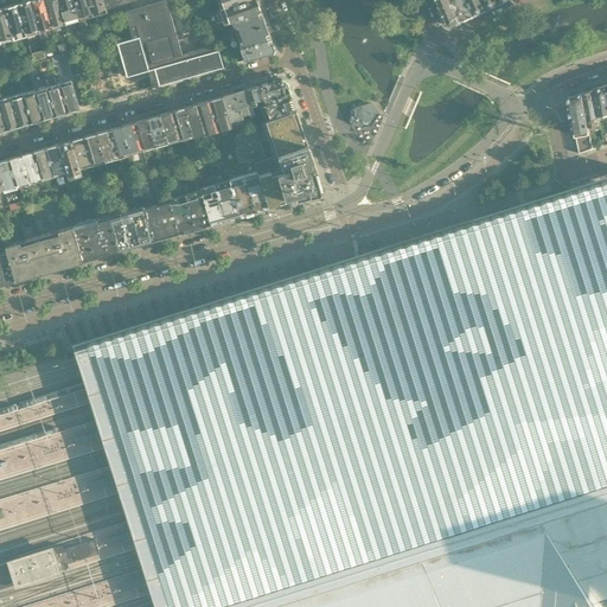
[(29,0),(24,0),(16,2),(24,31),(31,29),(32,33),(37,32),(29,0)]
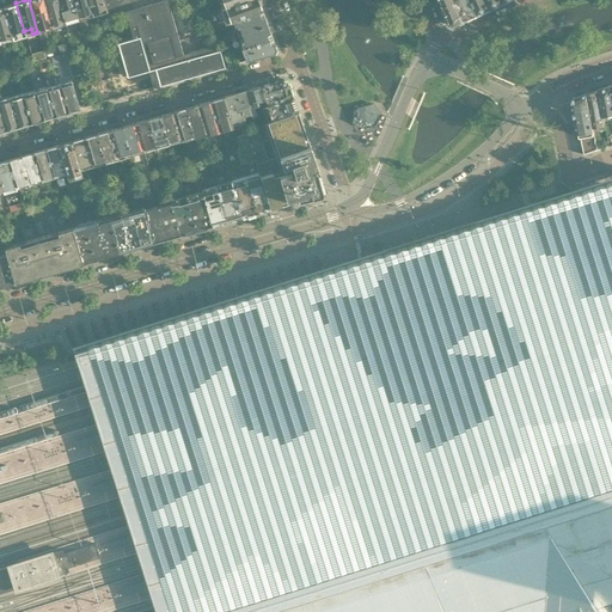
[(43,0),(29,0),(37,32),(43,30),(43,26),(49,25),(43,0)]
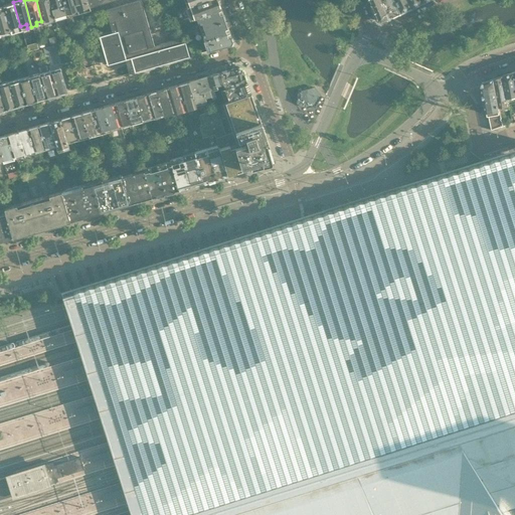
[(48,0),(36,0),(41,21),(42,24),(47,22),(46,19),(53,17),(48,0)]
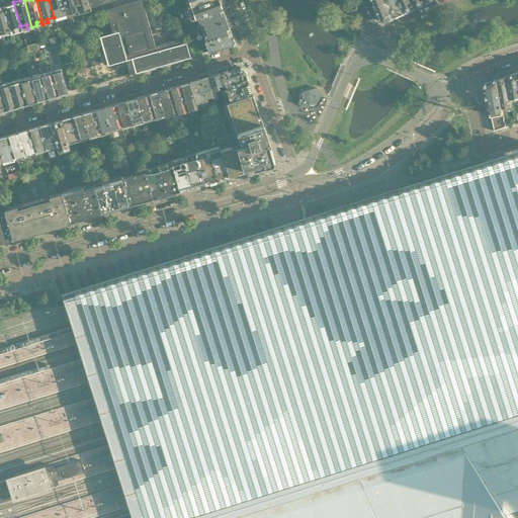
[(49,0),(54,17),(54,19),(67,16),(62,0),(49,0)]
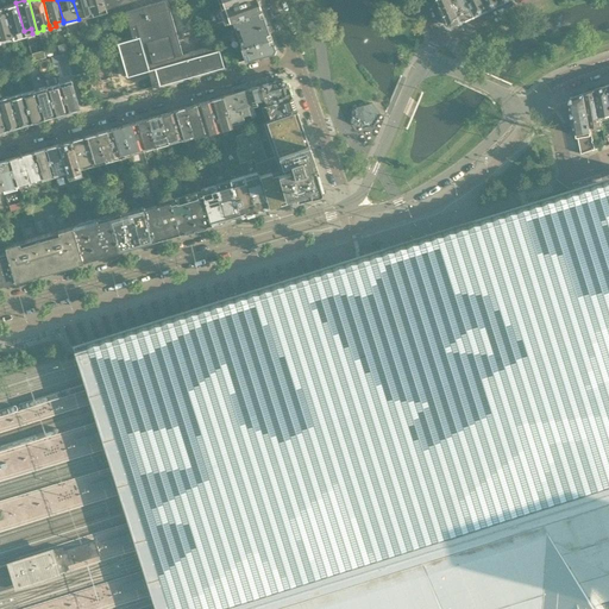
[(87,0),(73,0),(79,19),(92,14),(87,0)]
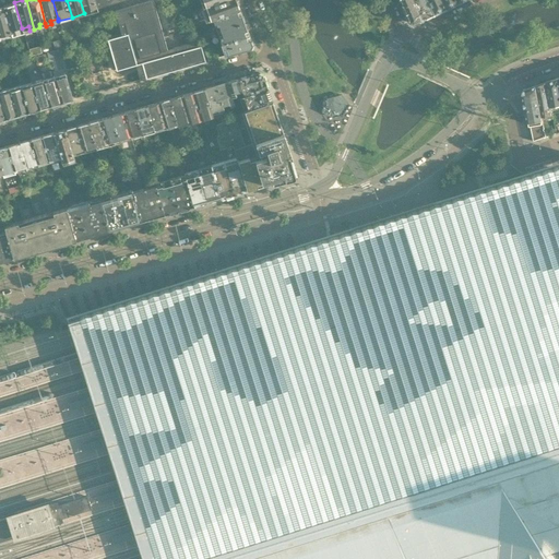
[(80,0),(84,13),(97,10),(94,0),(80,0)]
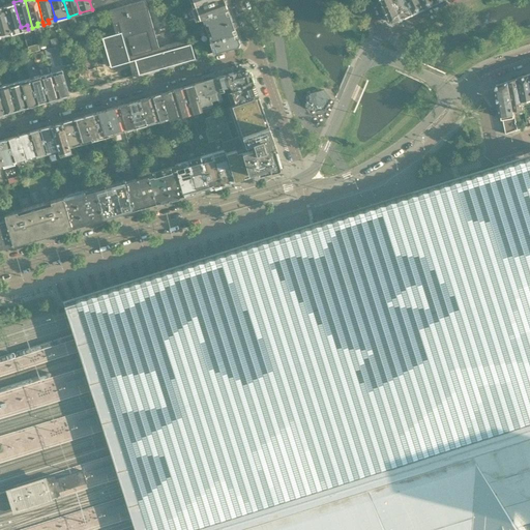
[(158,47),(145,0),(142,0),(139,1),(128,4),(114,8),(112,2),(117,0),(89,0),(92,9),(92,10),(93,9),(94,13),(108,9),(115,33),(101,37),(110,66),(128,61),(133,76),(195,58),(190,42),(180,46),(179,41),(182,40),(158,47)]
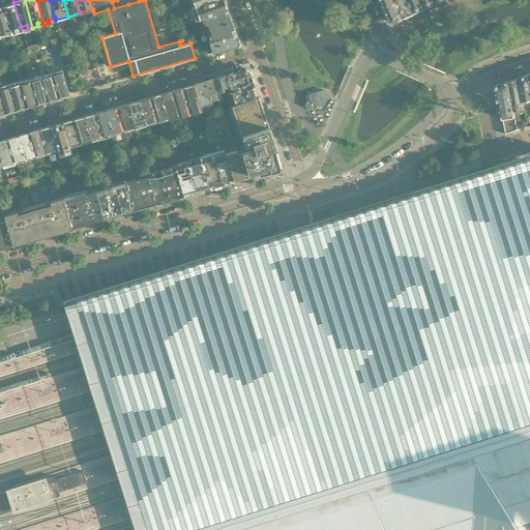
[(224,0),(210,0),(195,5),(200,18),(202,17),(227,8),(224,0)]
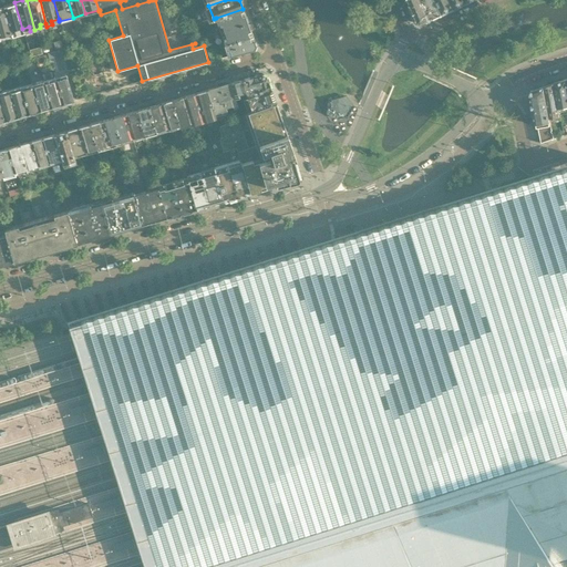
[(428,20),(419,0),(405,0),(414,22),(419,24),(428,20)]
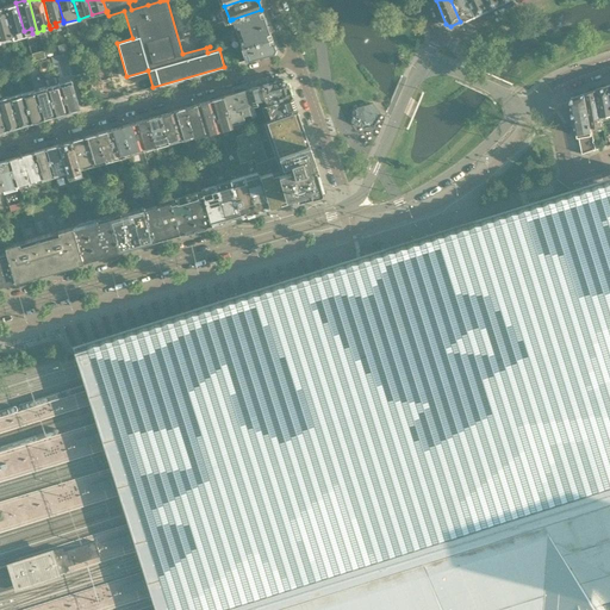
[(473,14),(465,0),(450,0),(460,22),(473,14)]
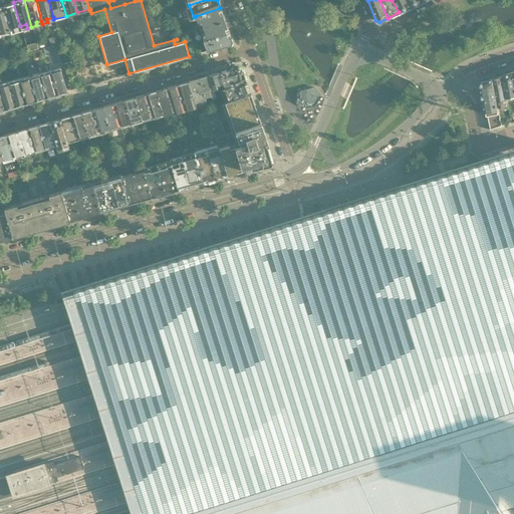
[(410,7),(406,0),(392,0),(399,12),(410,7)]
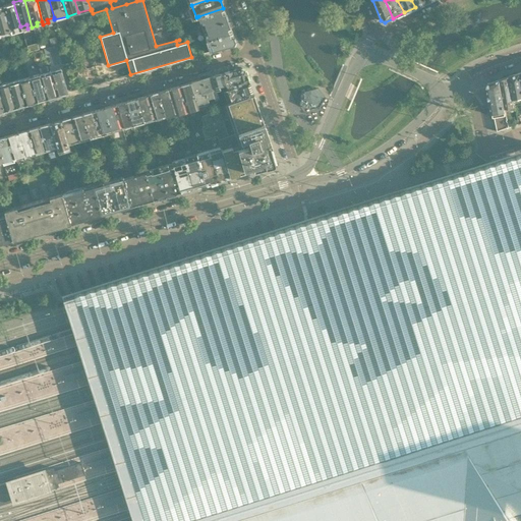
[(13,2),(2,5),(9,30),(15,27),(16,32),(21,30),(20,26),(13,2)]
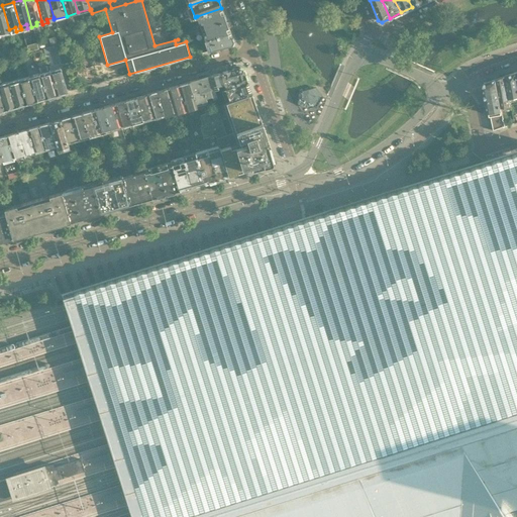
[(2,5),(0,5),(0,32),(4,31),(5,34),(10,32),(9,29),(2,5)]
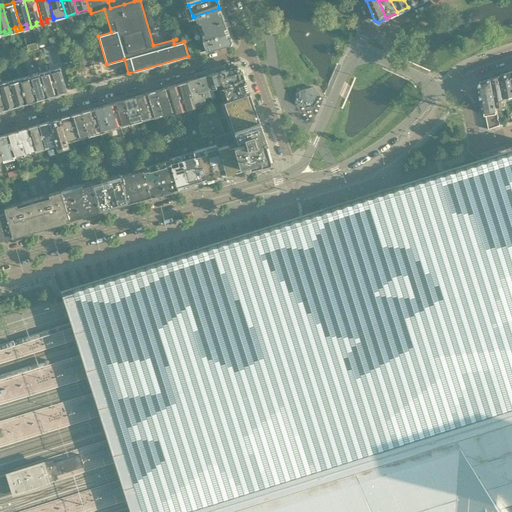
[(219,8),(195,16),(193,17),(195,21),(196,21),(198,28),(223,20),(219,8)]
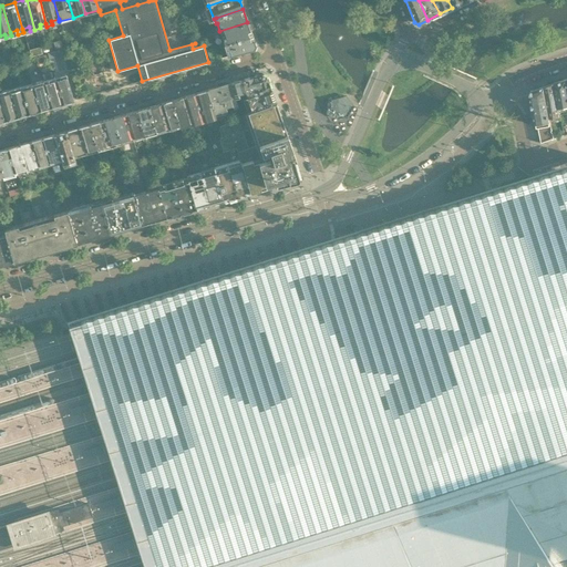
[(247,22),(219,31),(223,40),(222,40),(223,44),(224,44),(253,35),(247,22)]
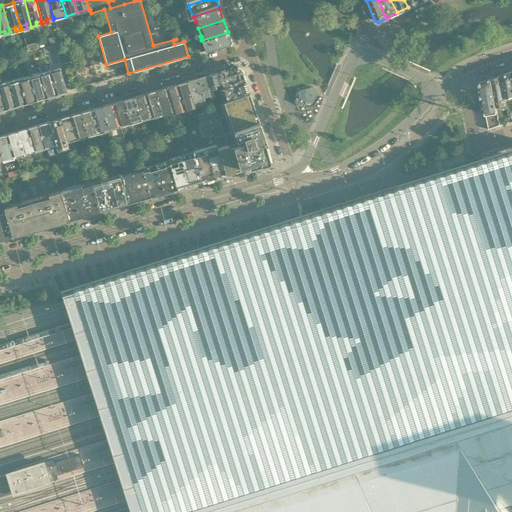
[(166,38),(174,35),(176,35),(175,29),(164,32),(166,38)]
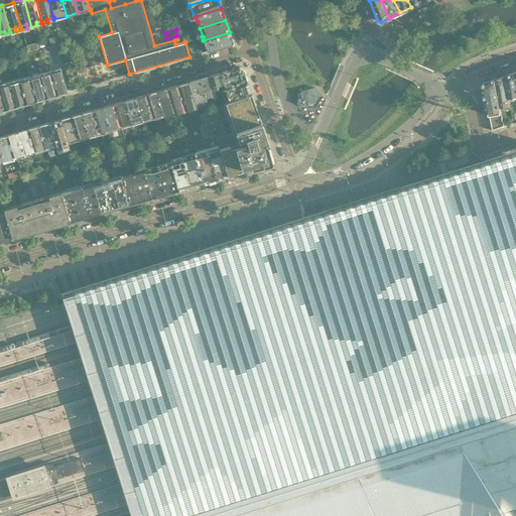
[(233,40),(230,32),(204,40),(207,51),(231,44),(233,40)]
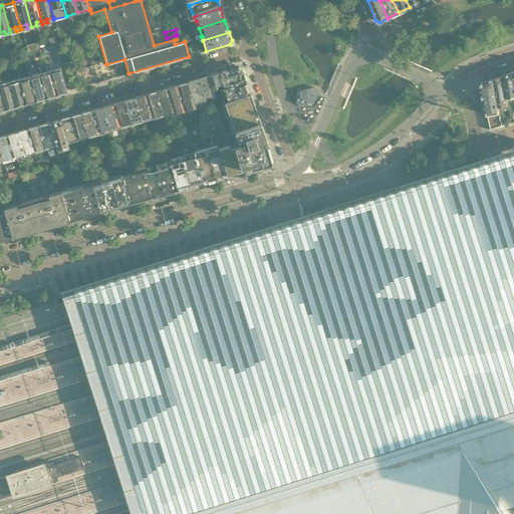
[(50,44),(58,42),(56,36),(48,38),(50,44)]
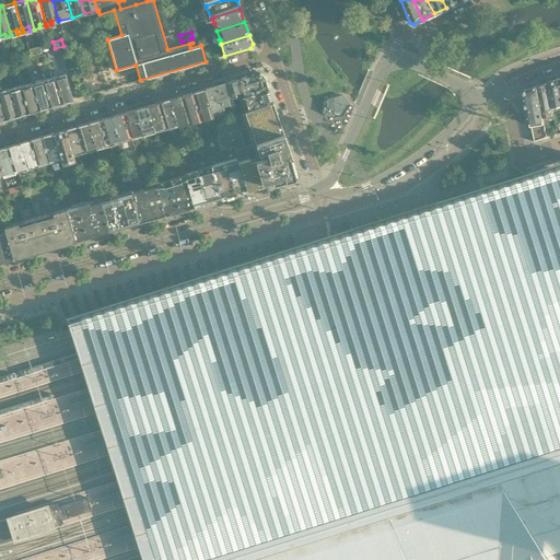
[(217,58),(213,47),(211,47),(210,43),(203,45),(205,49),(208,60),(217,58)]
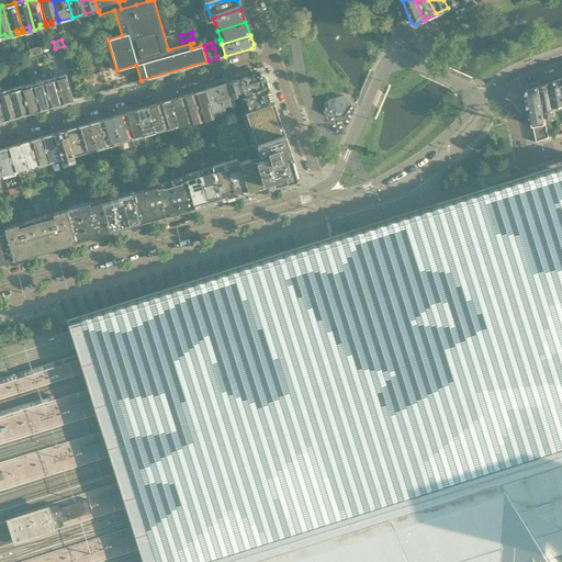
[(49,57),(60,54),(59,48),(47,52),(49,57)]
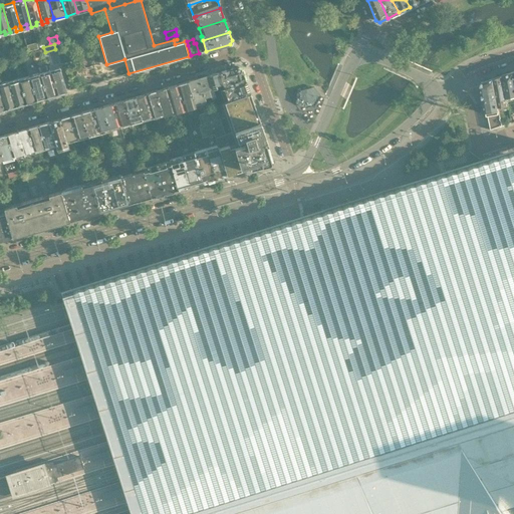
[(238,66),(220,72),(223,84),(225,87),(246,80),(242,68),(238,66)]
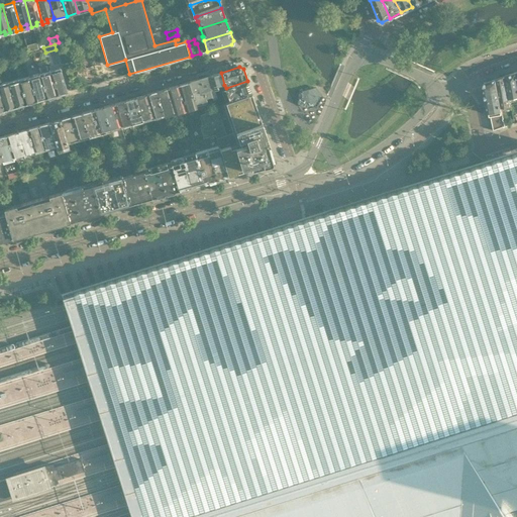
[(48,71),(49,74),(56,95),(67,92),(61,68),(48,71)]
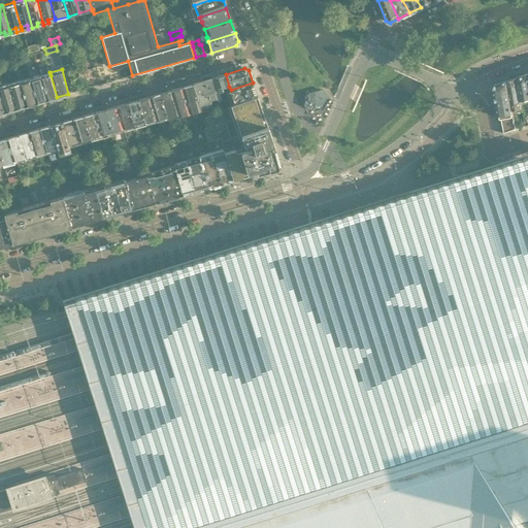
[(527,104),(527,72),(517,77),(521,100),(525,99),(526,105),(527,104)]
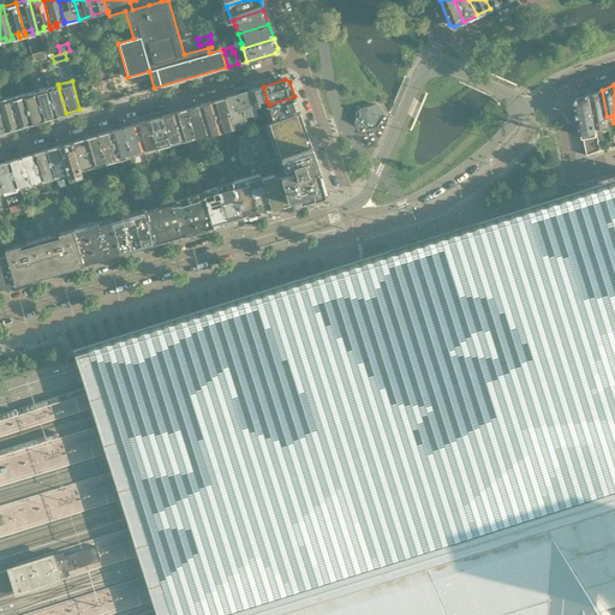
[(263,87),(251,90),(256,107),(262,105),(261,102),(267,101),(263,87)]
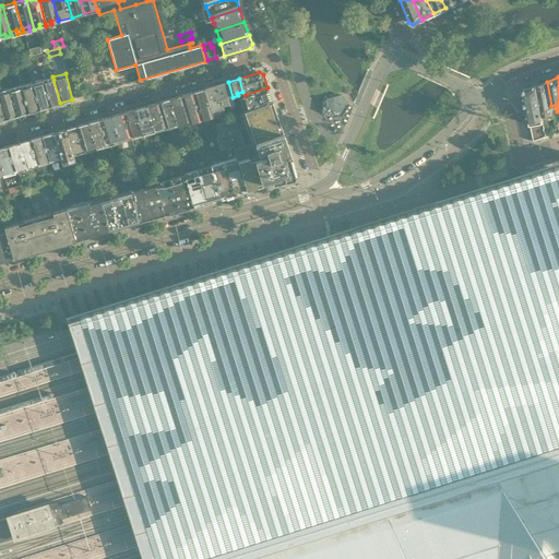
[(54,80),(42,83),(49,106),(60,103),(54,80)]
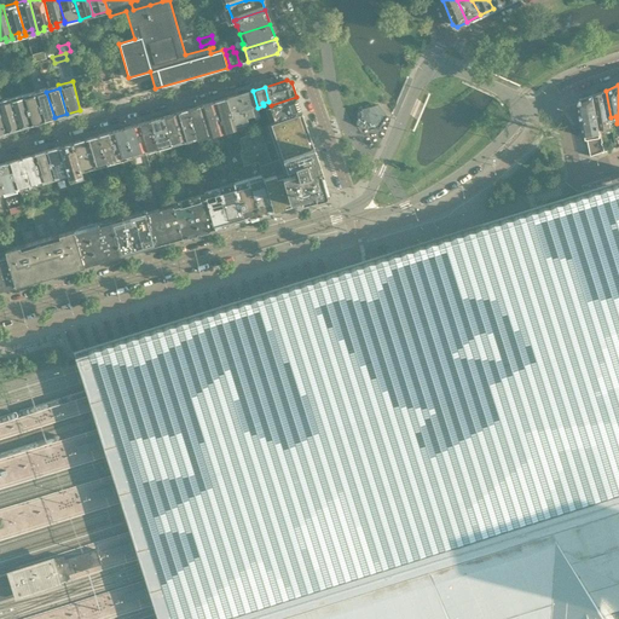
[(260,114),(258,108),(253,91),(239,94),(246,115),(247,117),(254,116),(255,119),(259,117),(260,115),(259,114),(260,114)]
